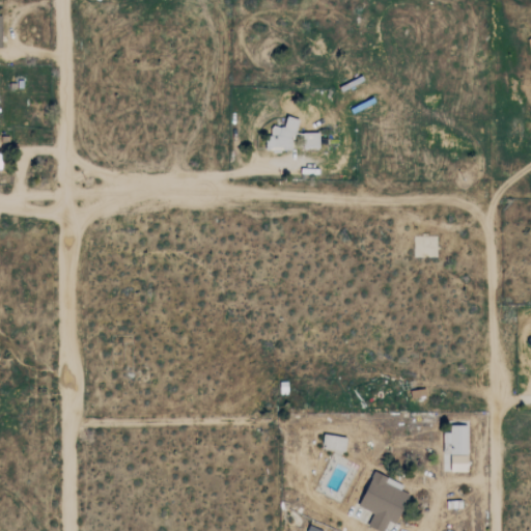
[(295,150),(296,118),(286,117),(286,127),(271,127),(270,149),(295,150)]
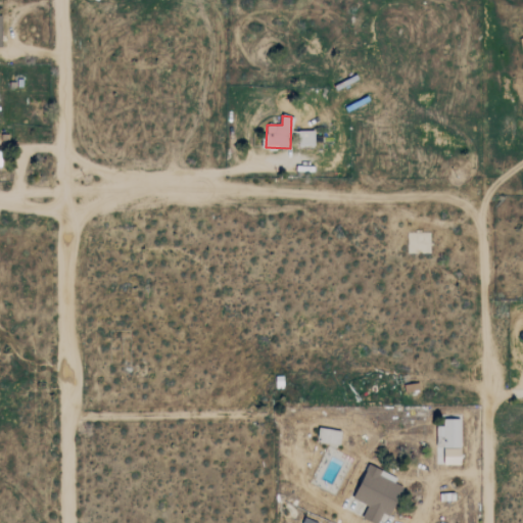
[(316,146),(315,131),(298,132),(299,146),(316,146)]
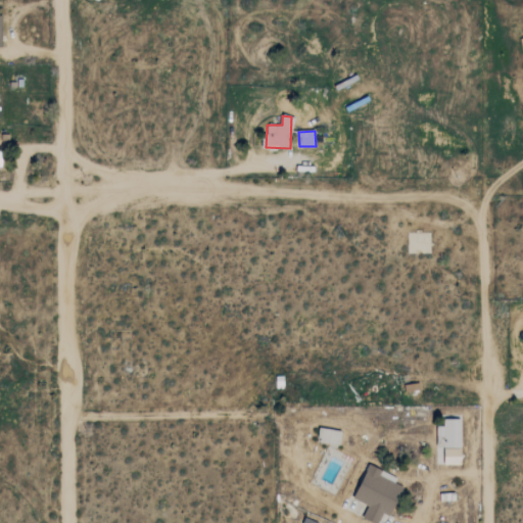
[(462,419),(444,419),(444,465),(461,465),(462,419)]
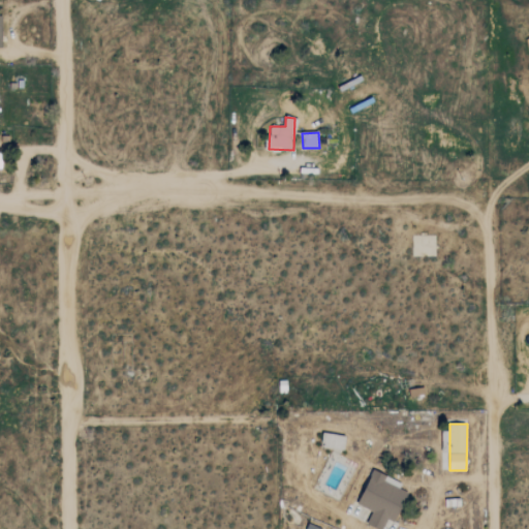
[(344,452),(347,437),(323,433),(321,446),(344,452)]
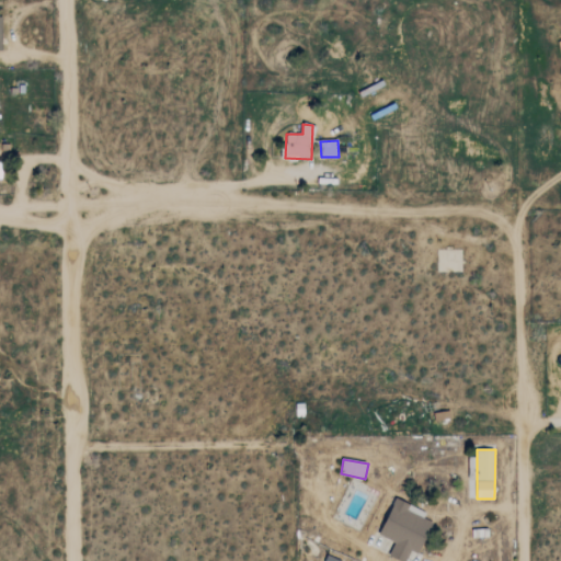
[(422,554),(432,522),(424,518),(427,511),(395,500),(382,537),(395,541),(390,557),(404,560),(408,560),(411,551),(422,554)]
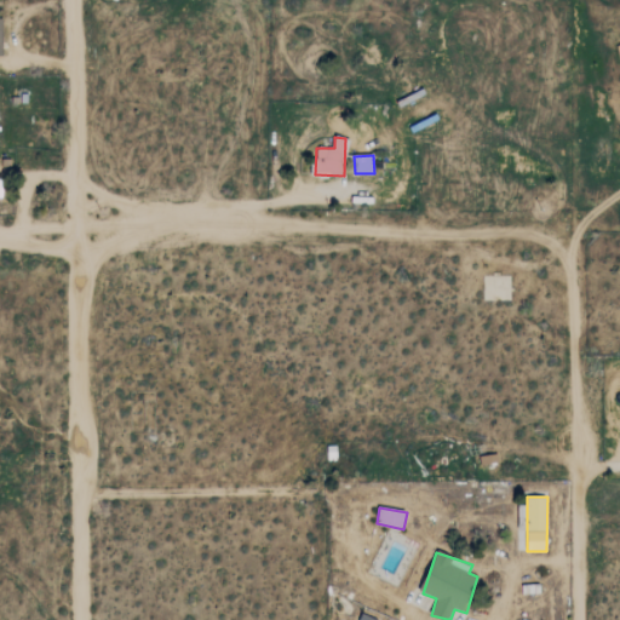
All buildings are outlined.
